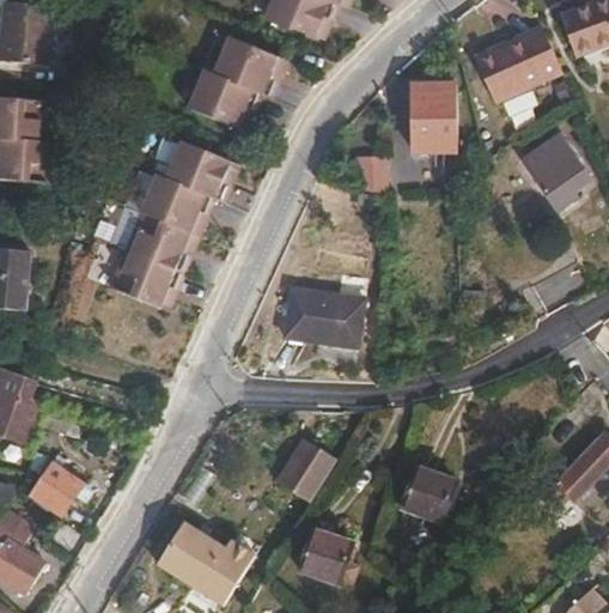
[(48,59),(54,0),(2,0),(0,26),(0,54),(48,59)]
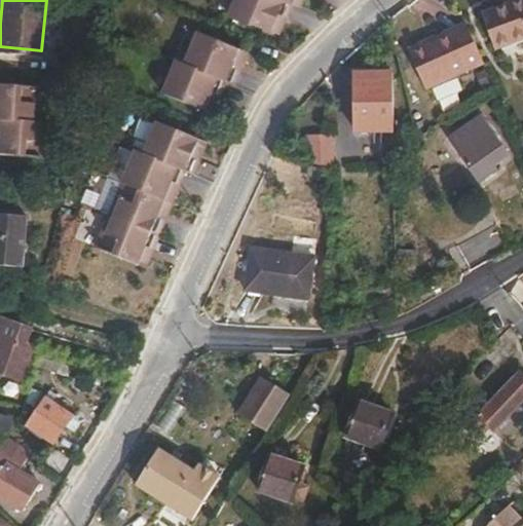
[(289,0),(229,0),(225,10),(273,30),(277,19),(272,16),(274,10),(279,12),(284,13),(289,0)]
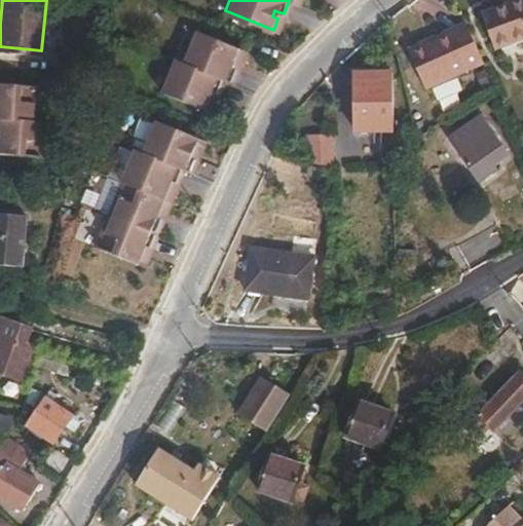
[(522,39),(522,0),(518,0),(481,13),(494,50),(522,39)]
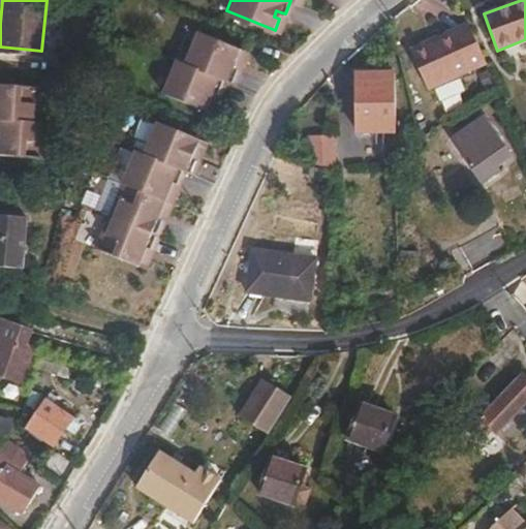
[(426,94),(483,68),(464,28),(431,42),(434,49),(410,59),(426,94)]
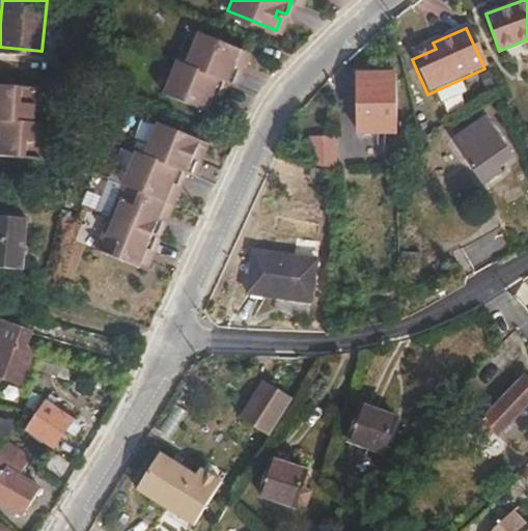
[(182,62),(225,80),(234,84),(241,68),(238,67),(232,65),(234,59),(240,62),(245,50),(195,30),(182,62)]
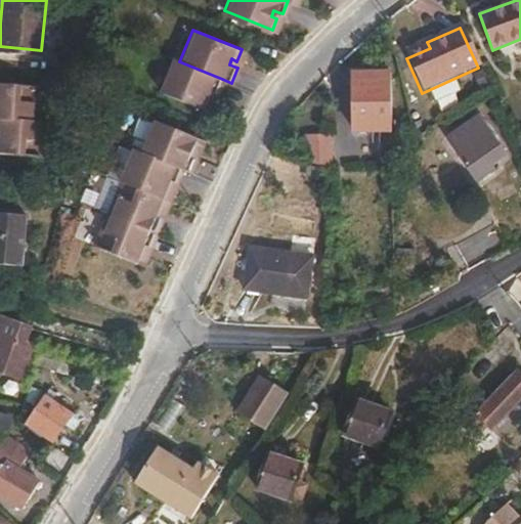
[(403,53),(406,58),(430,48),(427,42),(403,53)]
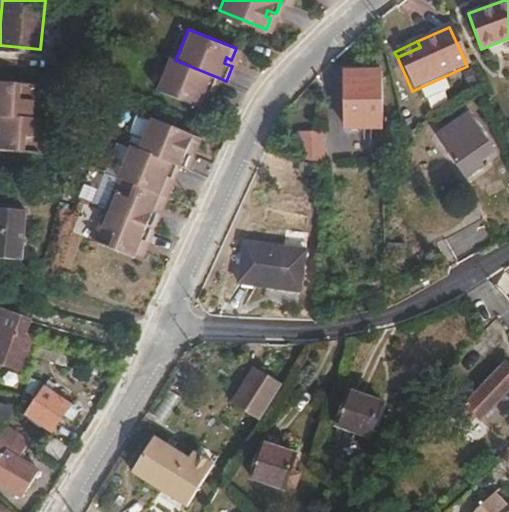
[(212,91),(217,77),(175,60),(168,57),(156,88),(202,107),(206,96),(202,94),(204,88),(208,90),(212,91)]
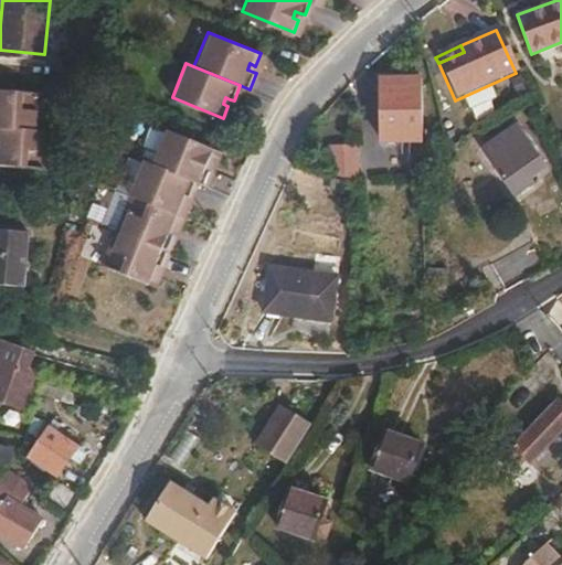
[(375,144),(416,144),(416,78),(375,82),(375,144)]
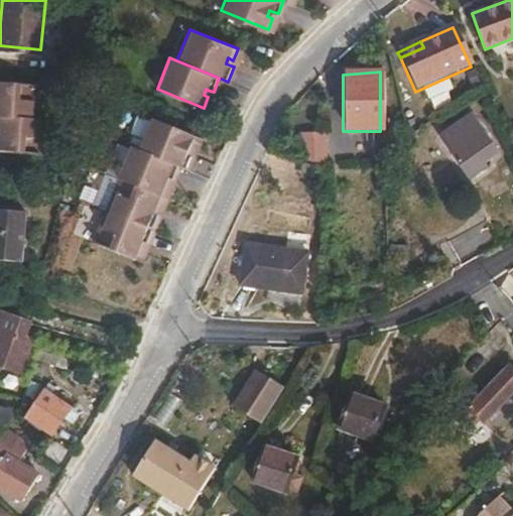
[(0,111),(37,115),(40,81),(0,77),(0,111)]
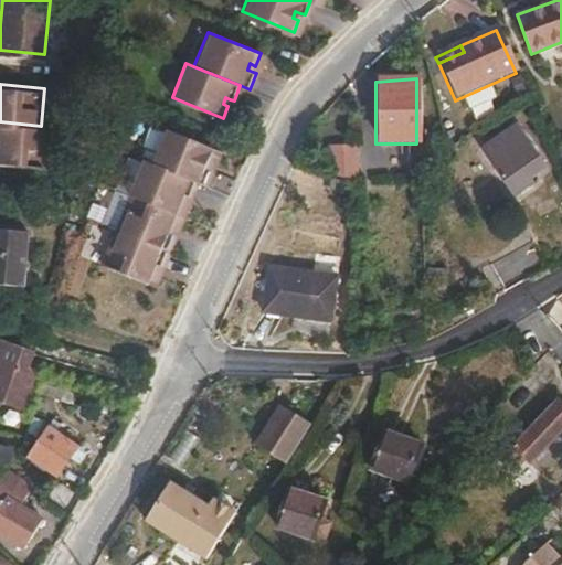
[(49,127),(41,126),(0,121),(0,139),(1,139),(0,146),(0,160),(45,164),(49,127)]
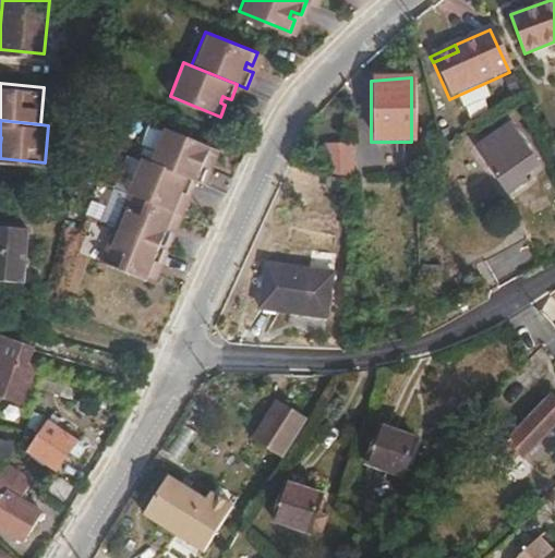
[(505,126),(473,147),(503,193),(520,182),(517,177),(532,167),(505,126)]
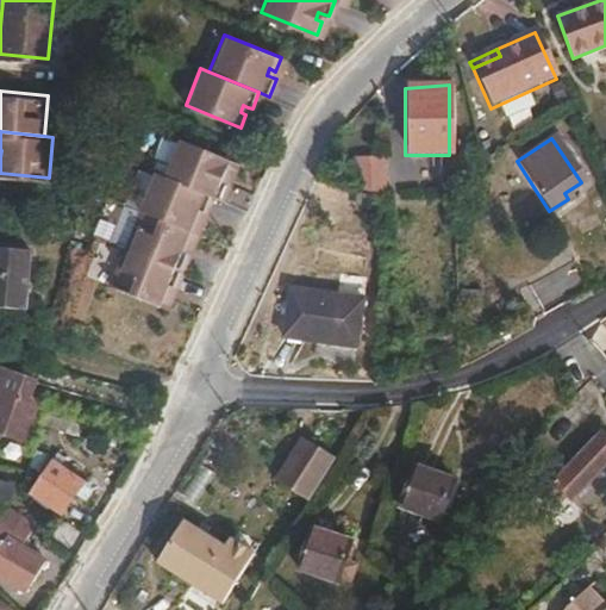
[(180,139),(166,175),(214,195),(225,199),(231,185),(226,184),(222,181),(224,174),(229,176),(235,162),(180,139)]
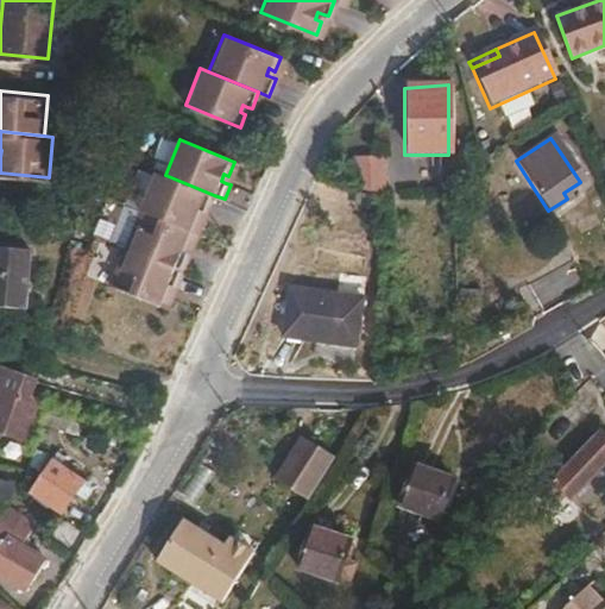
[(361,193),(376,193),(379,193),(378,158),(347,158),(347,189),(361,193)]
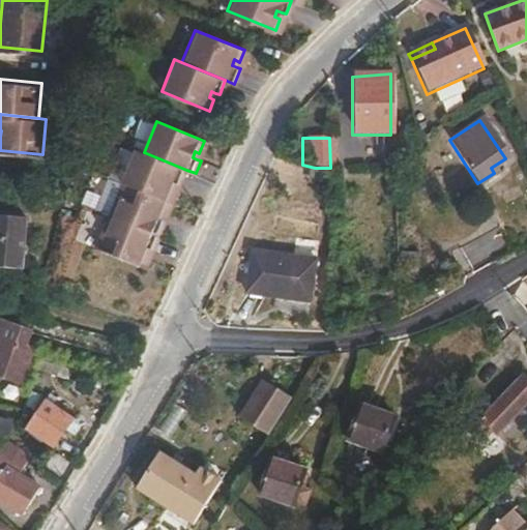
[(136,149),(122,182),(169,201),(174,188),(169,187),(171,181),(176,183),(180,184),(186,170),(144,152),(136,149)]
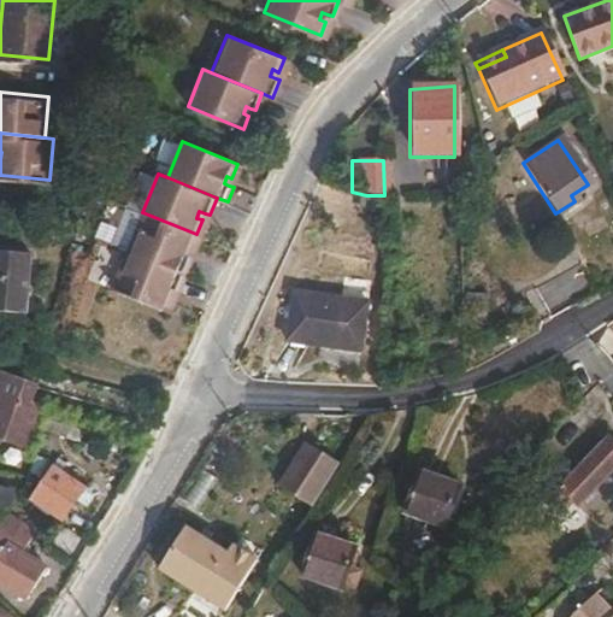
[(446,218),(455,218),(455,194),(446,194),(446,218)]
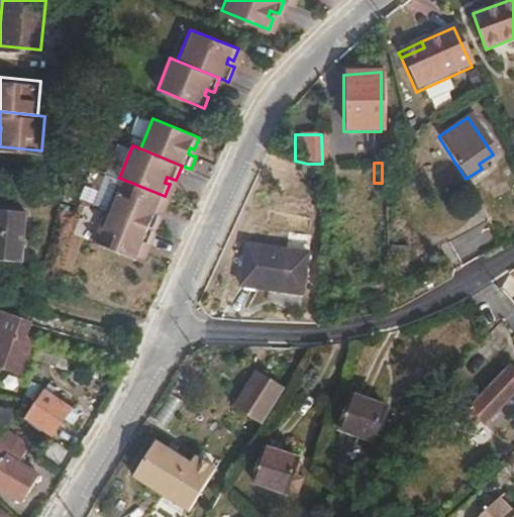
[(105,209),(156,229),(161,216),(158,215),(152,214),(155,207),(160,208),(165,196),(119,178),(105,209)]
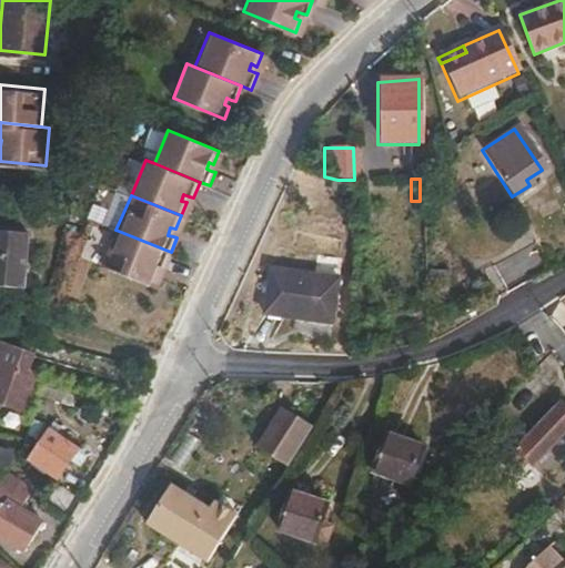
[(0,237),(28,242),(29,229),(0,224),(0,237)]
